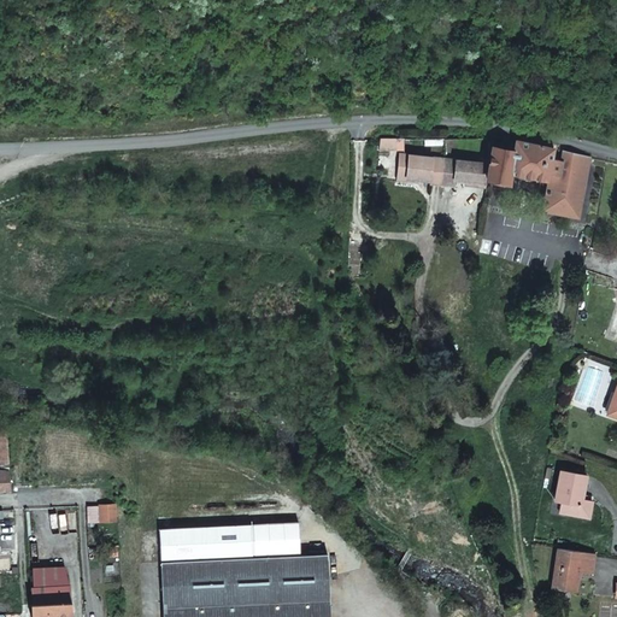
[(401,150),(401,137),(381,136),(380,148),(401,150)]
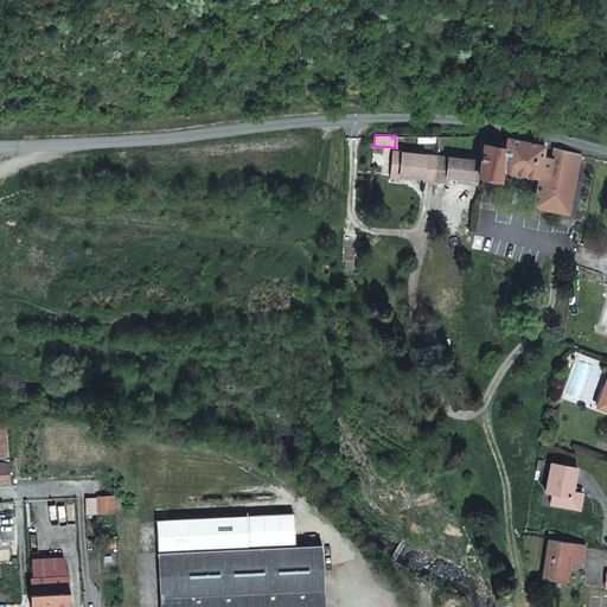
[(486,145),(483,160),(480,173),(500,178),(503,167),(538,176),(543,155),(545,146),(538,144),(509,138),(505,149),(486,145)]
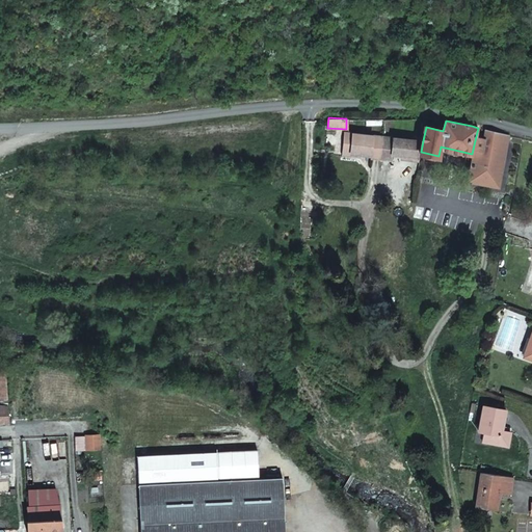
[(484,138),(476,136),(472,154),(467,179),(497,186),(508,134),(486,129),(484,138)]
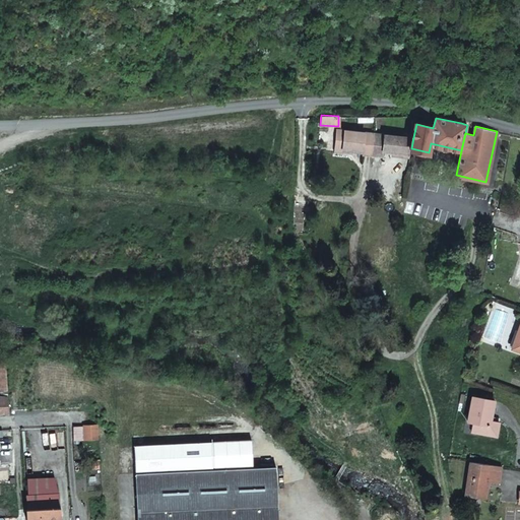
[(364,153),(371,154),(375,133),(336,130),(335,142),(344,142),(343,149),(364,151),(364,153)]
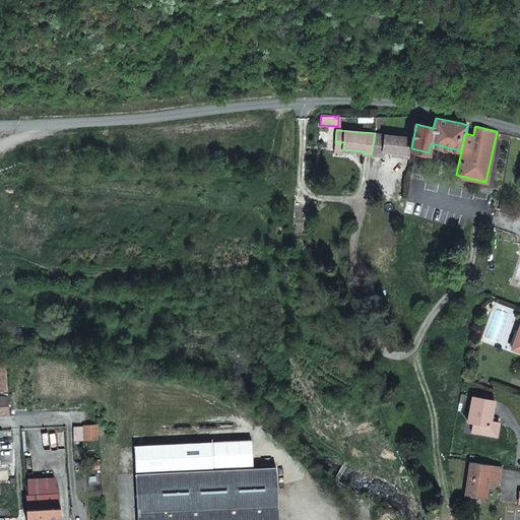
[(400,155),(409,156),(411,148),(413,137),(375,133),(371,154),(382,155),(383,150),(391,150),(400,151),(400,155)]
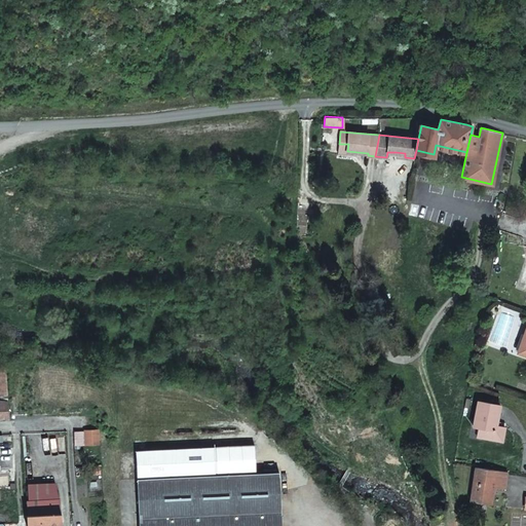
[(347,153),(347,151),(348,144),(339,144),(339,152),(347,153)]
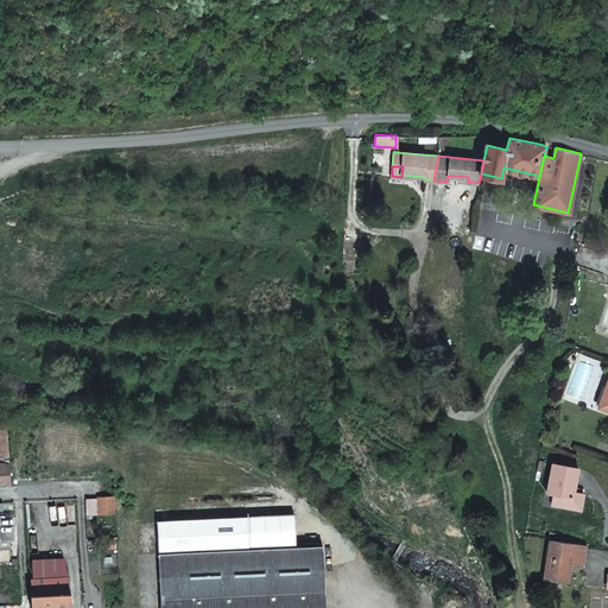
[(0,482),(11,482),(10,462),(2,462),(0,461),(0,482)]
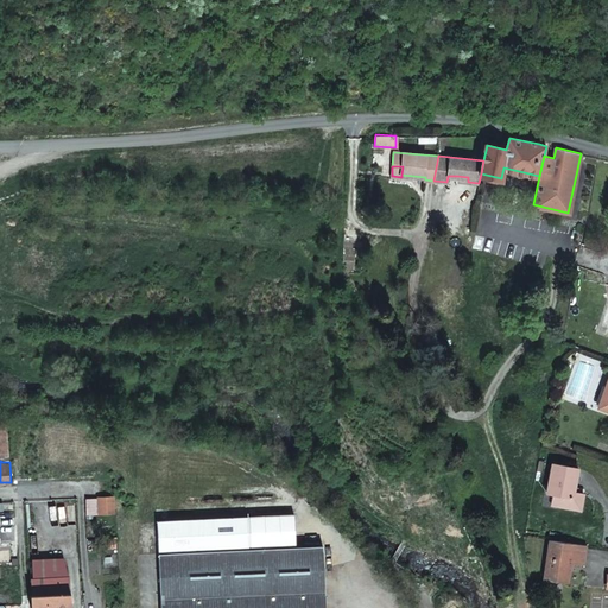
[(561,505),(584,510),(587,493),(578,492),(582,468),(557,463),(552,494),(557,494),(562,495),(561,505)]
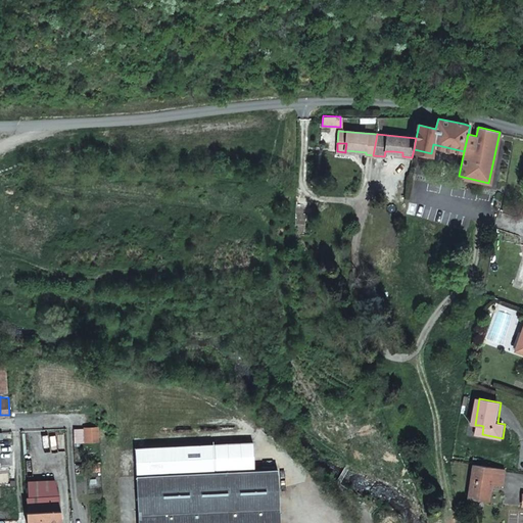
[(92,426),(83,427),(84,441),(99,440),(98,426),(92,426)]
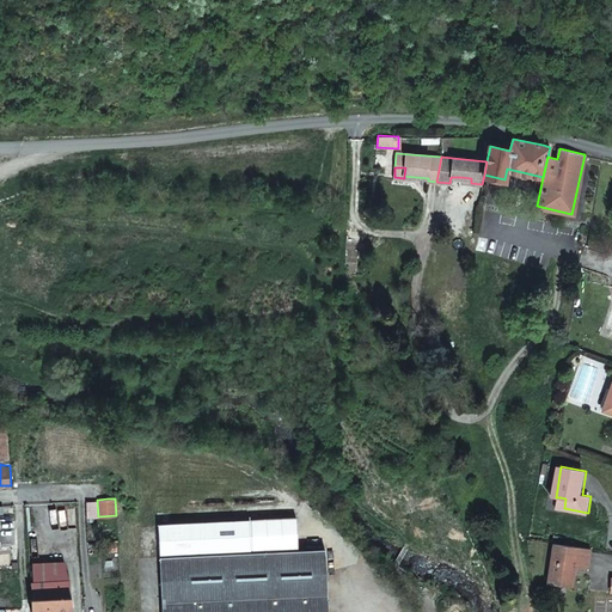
[(158,520),(159,555),(295,549),(294,515),(158,520)]
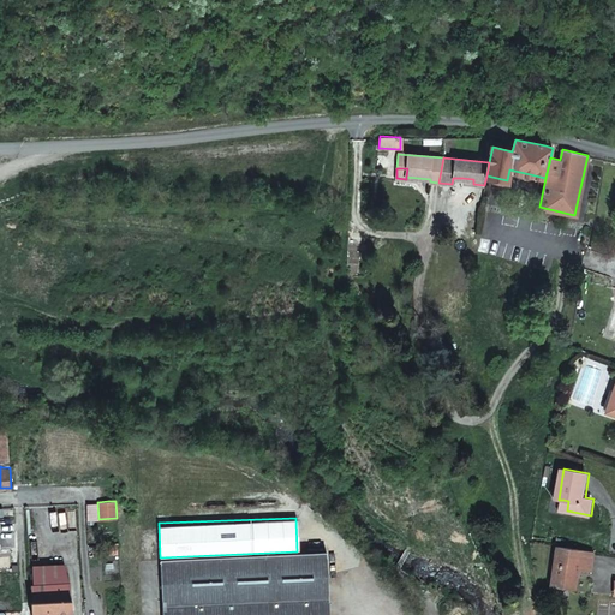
[(591,571),(593,550),(556,545),(551,586),(575,589),(578,569),(591,571)]
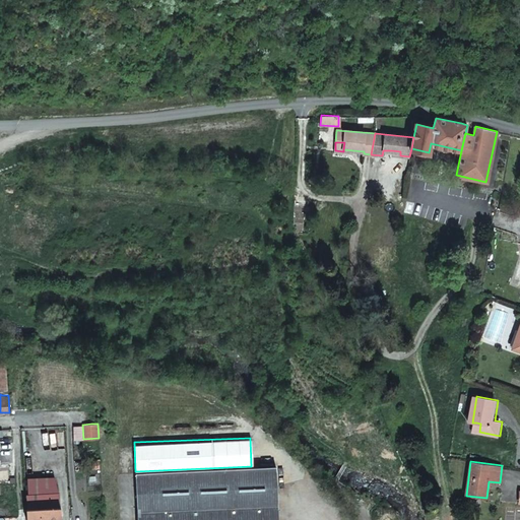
[(136,519),(277,519),(276,465),(251,466),(135,471),(136,519)]
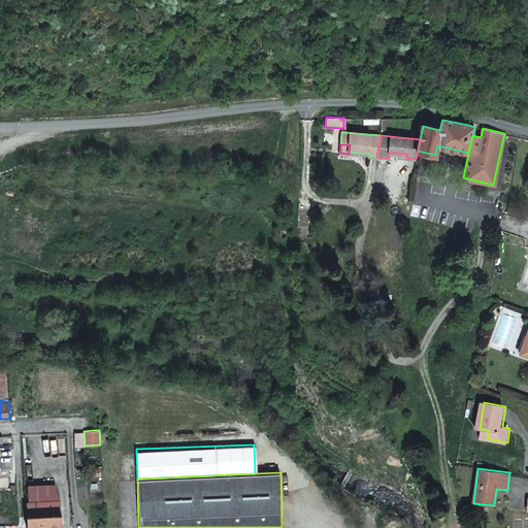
[(41,515),(28,516),(27,516),(27,521),(27,527),(62,527),(61,514),(60,514),(59,500),(40,501),(41,515)]
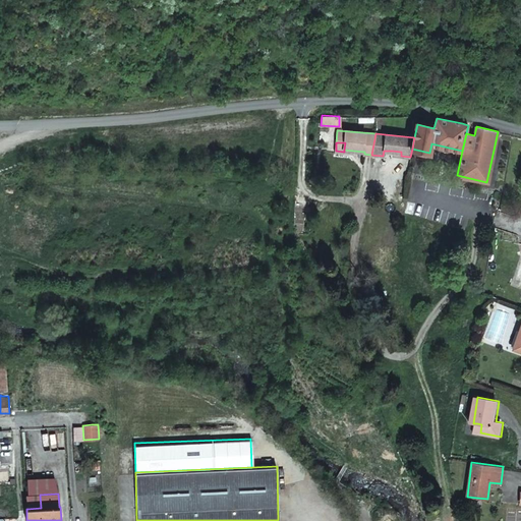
[(40,495),(26,495),(27,509),(41,508),(40,495)]
